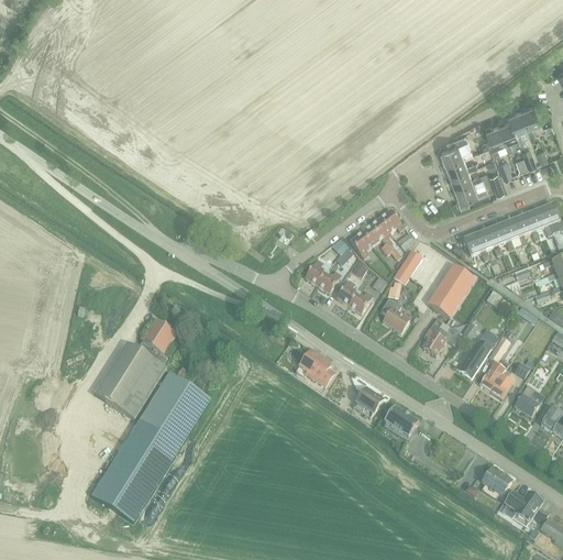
[(528,125),(527,127),(531,135),(536,133),(532,124),(541,121),(534,103),(527,107),(526,105),(520,107),(521,109),(528,125)]
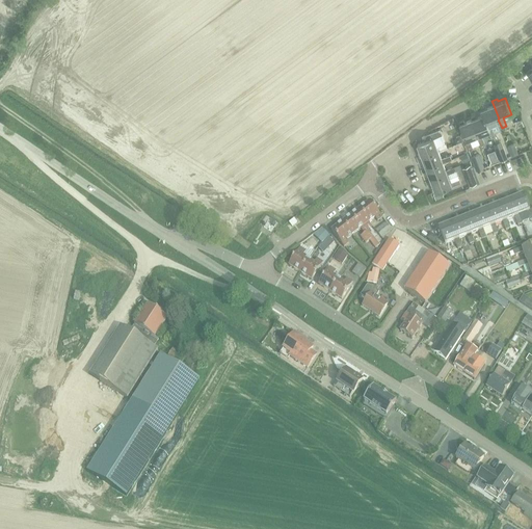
[(489,128),(488,129),(490,135),(496,133),(490,123),(498,120),(499,118),(493,103),(485,106),(485,103),(480,105),(483,112),(489,128)]
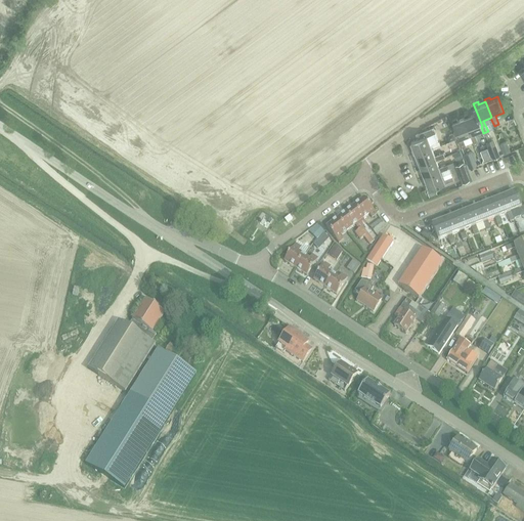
[(470,131),(473,139),(477,138),(474,129),(481,127),(482,126),(476,111),(469,114),(468,111),(464,113),(465,115),(470,131)]
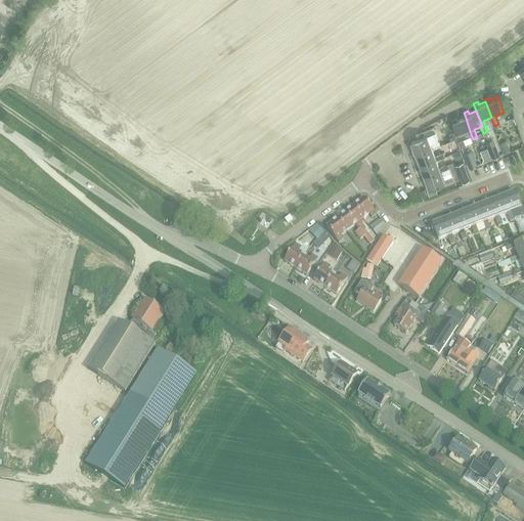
[(463,134),(470,131),(465,115),(457,118),(456,116),(451,117),(459,135),(457,135),(462,144),(466,142),(463,134)]
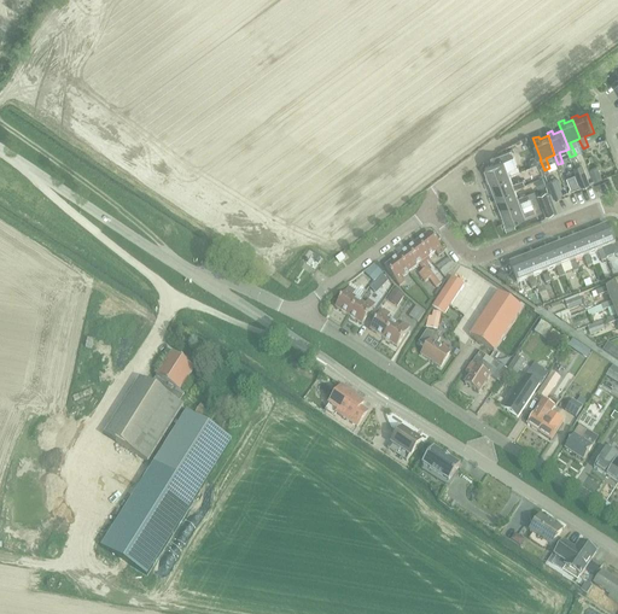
[(488,180),(490,179),(490,177),(508,170),(509,173),(519,169),(519,168),(517,163),(513,153),(511,147),(506,148),(495,153),(497,159),(484,164),(488,173),(485,174),(488,180)]
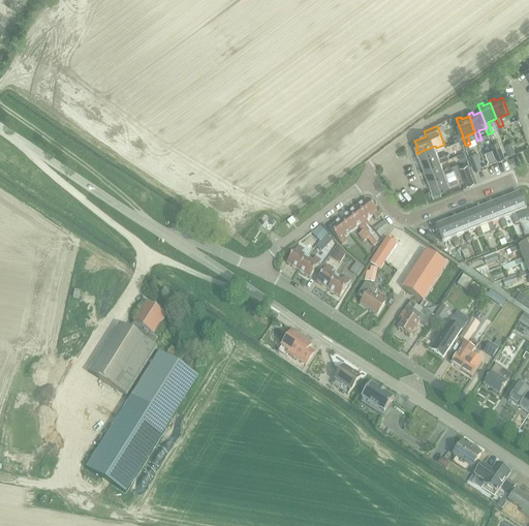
[(511,141),(505,143),(508,153),(515,151),(511,141)]
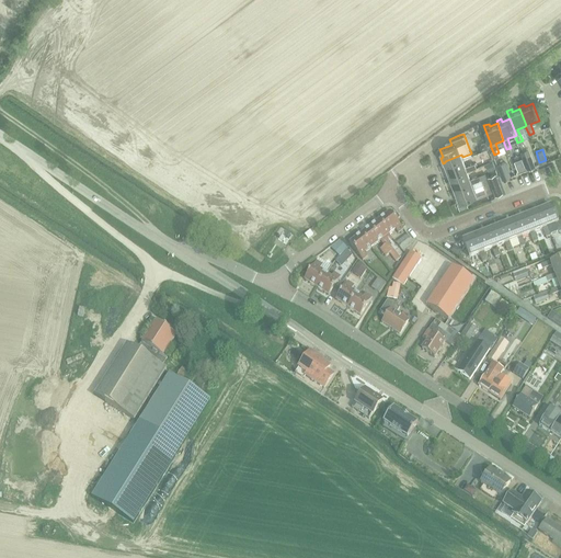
[(535,163),(530,151),(523,155),(527,167),(535,163)]
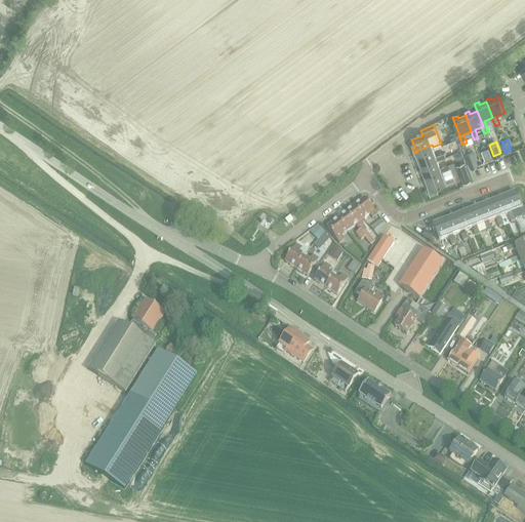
[(418,164),(420,163),(420,162),(437,156),(437,158),(445,154),(444,150),(436,154),(433,147),(432,145),(416,151),(416,152),(418,159),(416,159),(418,164)]
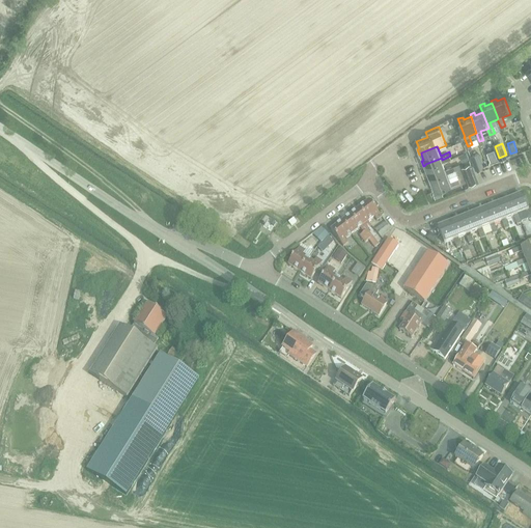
[(466,150),(459,153),(462,159),(469,156),(467,151),(466,150)]
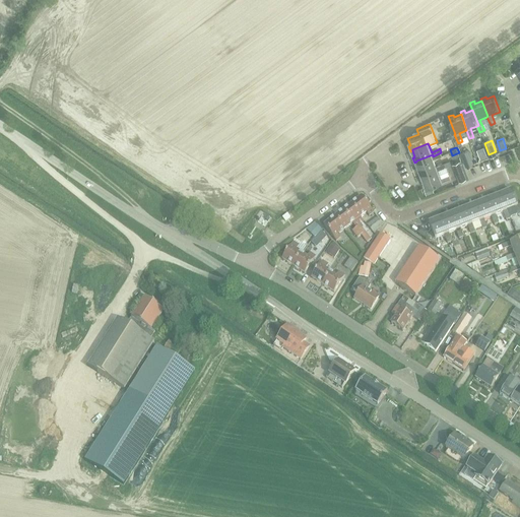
[(465,165),(474,160),(469,147),(460,150),(465,165)]
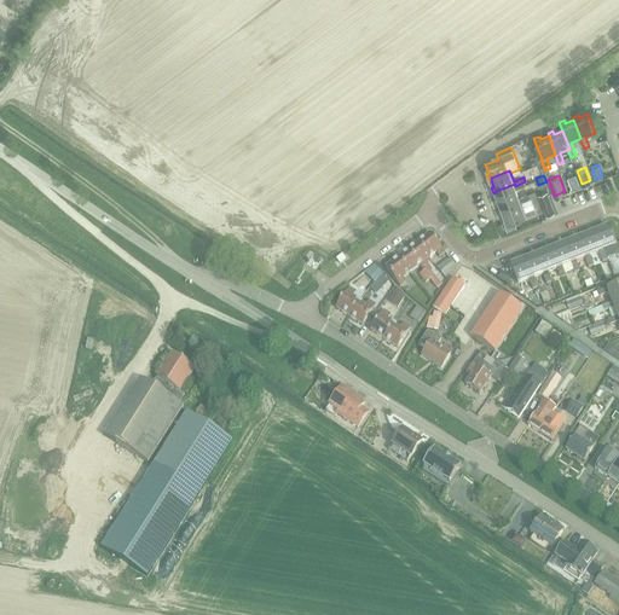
[(498,207),(502,206),(501,204),(520,197),(521,199),(531,196),(528,191),(519,195),(515,186),(515,184),(496,191),(496,192),(499,201),(497,202),(498,207)]
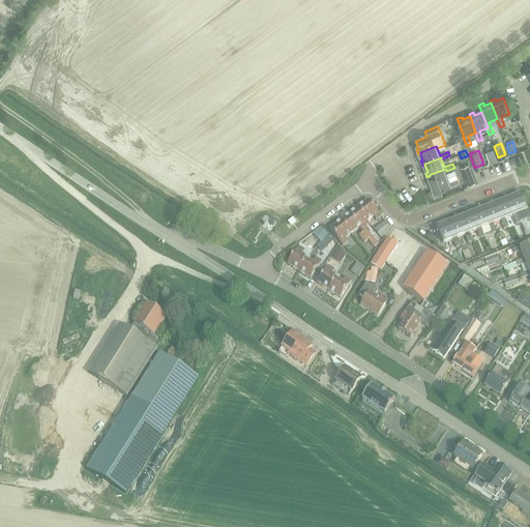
[(468,163),(461,165),(468,182),(475,180),(468,163)]
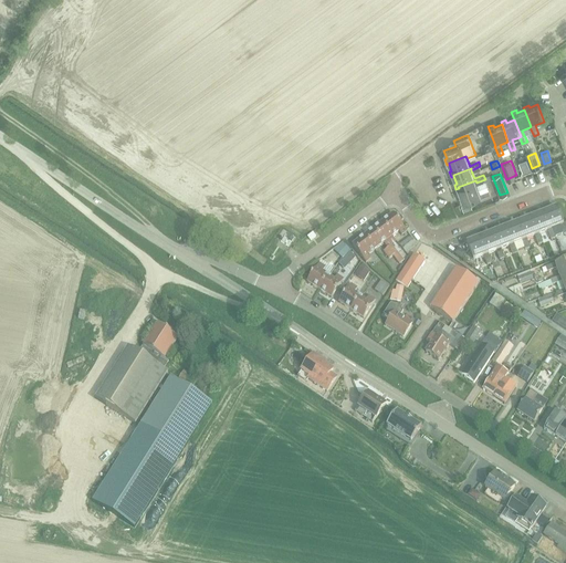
[(479,190),(477,183),(475,180),(458,187),(459,188),(461,196),(459,197),(461,201),(469,198),(480,194),(480,195),(490,191),(488,187),(479,190)]
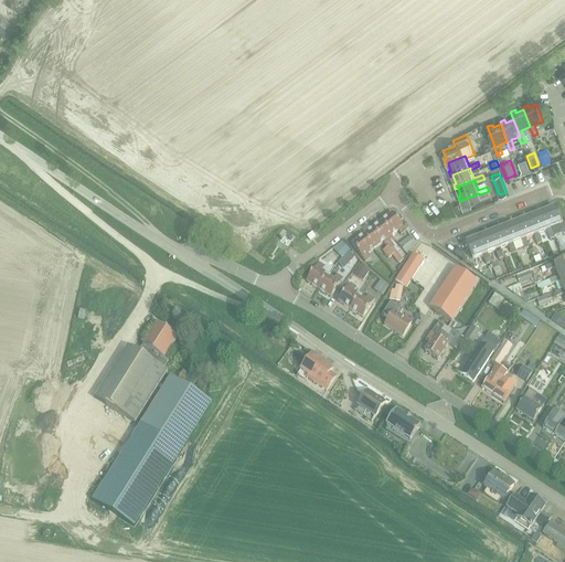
[(468,198),(460,201),(462,208),(470,204),(468,198)]
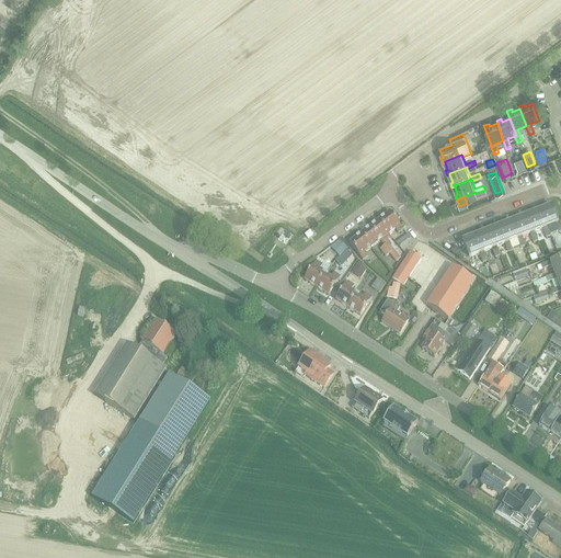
[(545,225),(547,224),(554,221),(559,230),(560,228),(560,223),(559,218),(558,219),(551,203),(539,208),(545,225)]
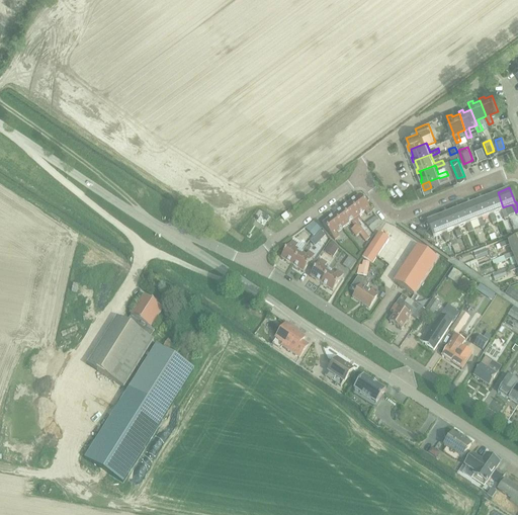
[(492,212),(494,211),(501,208),(504,217),(508,215),(505,206),(503,207),(498,192),(486,196),(492,212)]
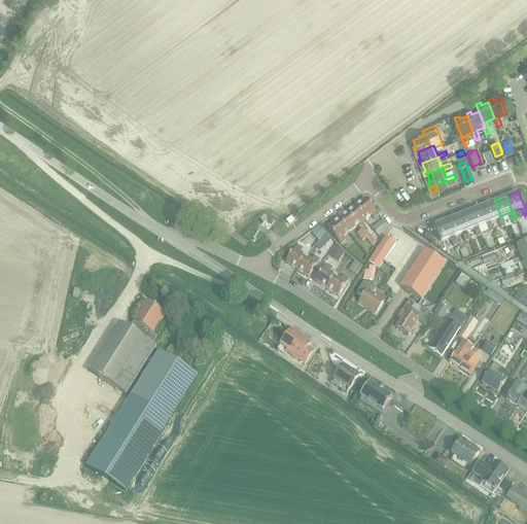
[(357,204),(366,216),(372,213),(374,216),(379,213),(366,197),(357,204)]
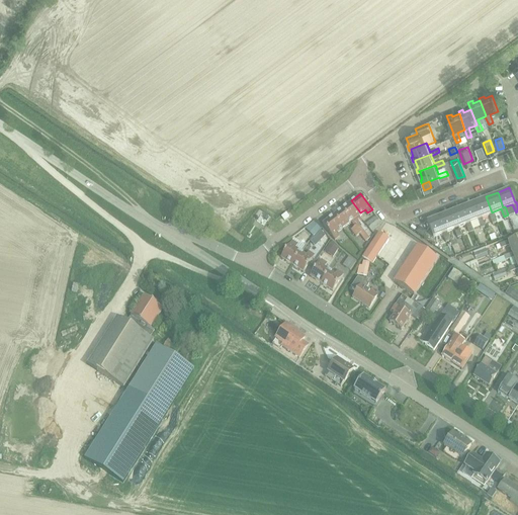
[(480,217),(482,216),(489,213),(492,222),(497,220),(494,211),(492,212),(486,196),(475,201),(480,217)]
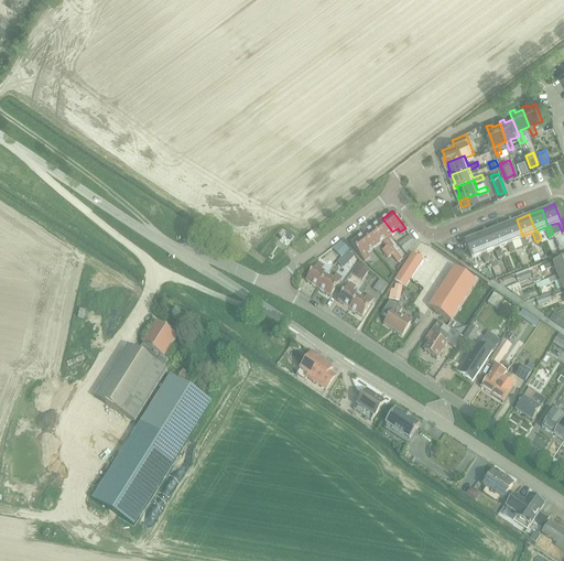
[(371,226),(382,239),(392,232),(382,218),(371,226)]
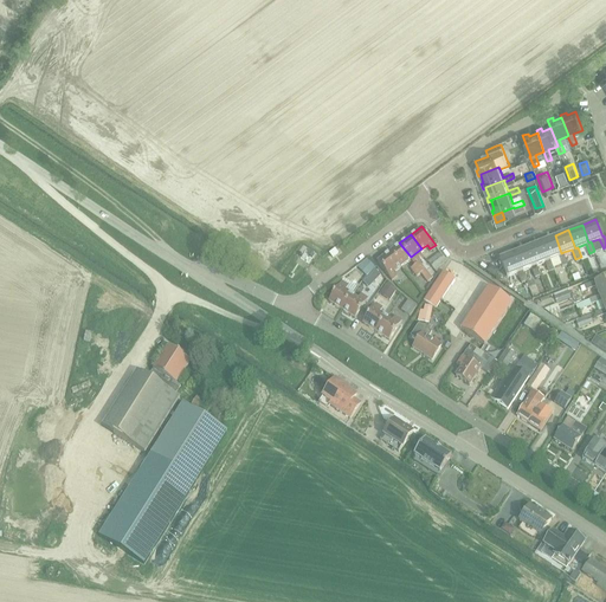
[(548,258),(550,258),(559,254),(562,264),(567,261),(563,252),(561,253),(555,235),(541,240),(548,258)]
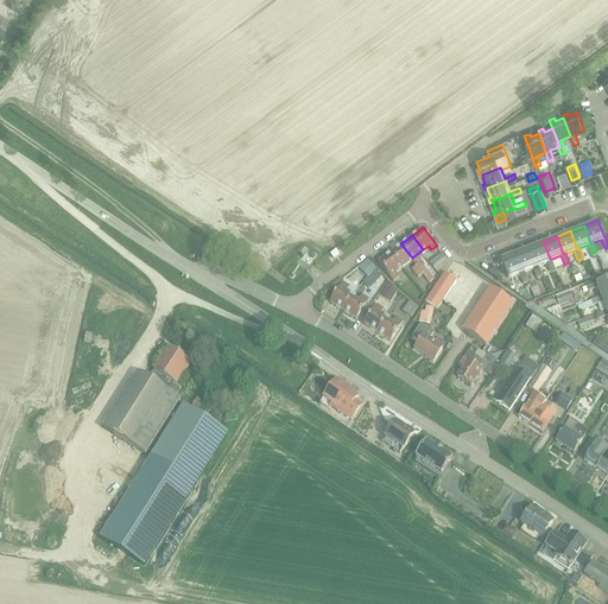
[(536,265),(538,265),(546,261),(550,271),(556,268),(552,259),(550,259),(543,241),(529,247),(536,265)]
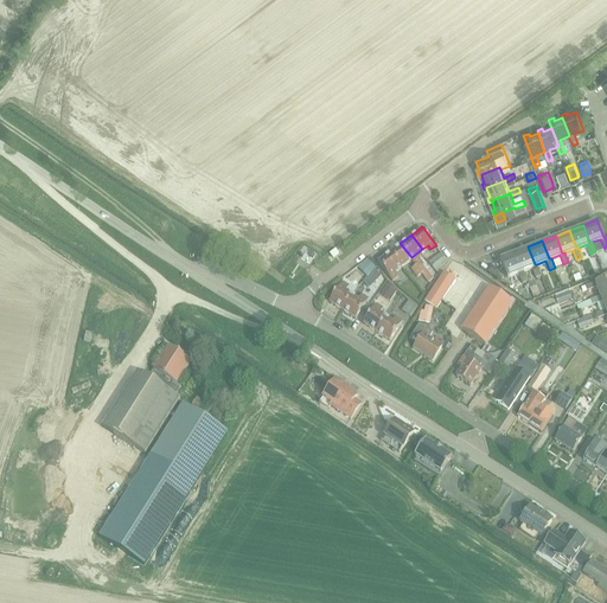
[(389,251),(401,265),(411,257),(400,243),(389,251)]
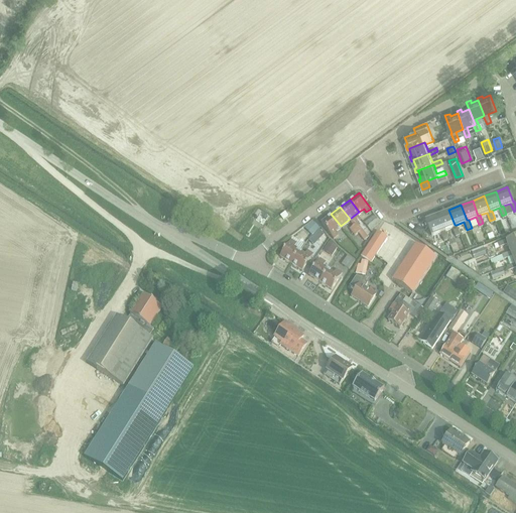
[(443,230),(444,229),(452,226),(456,234),(460,233),(457,225),(455,225),(448,210),(437,214),(443,230)]
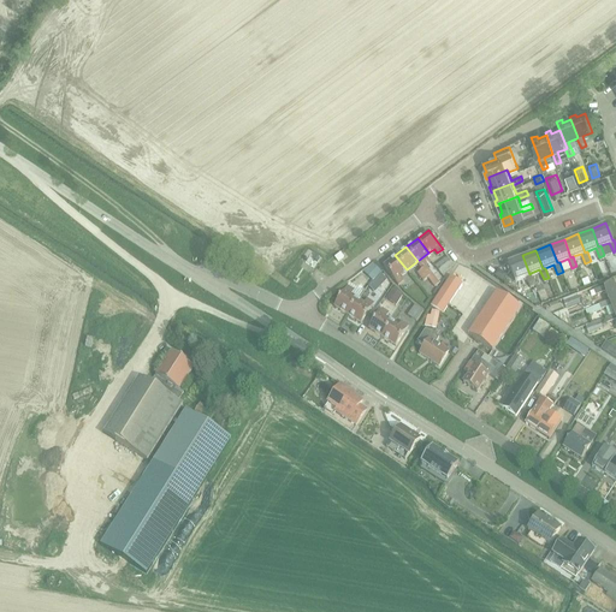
[(401,273),(407,269),(395,255),(384,263),(398,283),(404,278),(401,273)]
